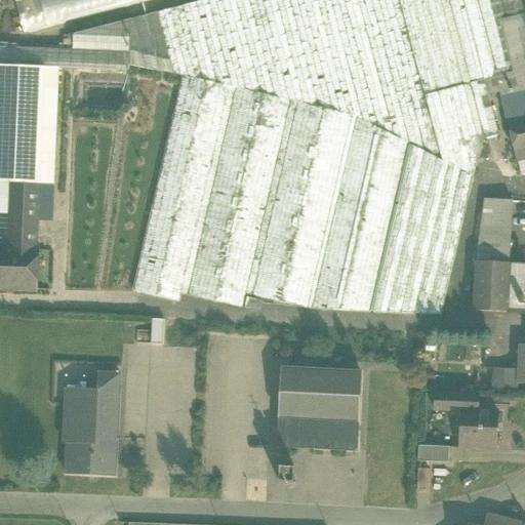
[(14,0),(24,33),(150,0),(14,0)]
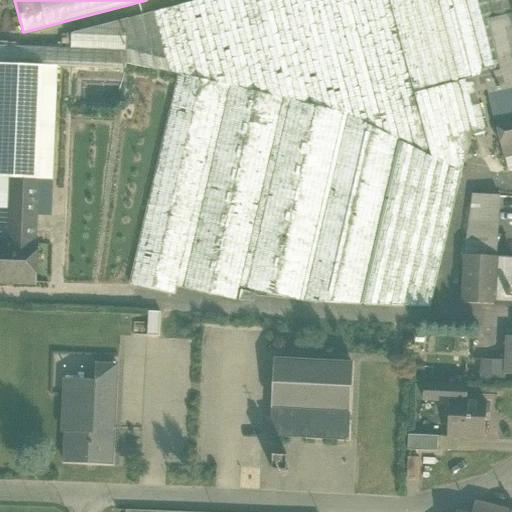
[(437,0),(200,0),(153,12),(169,72),(178,75),(222,85),(283,99),(342,112),(347,113),(347,114),(400,141),(402,142),(462,171),(472,136),(457,81),(458,81),(437,0)]
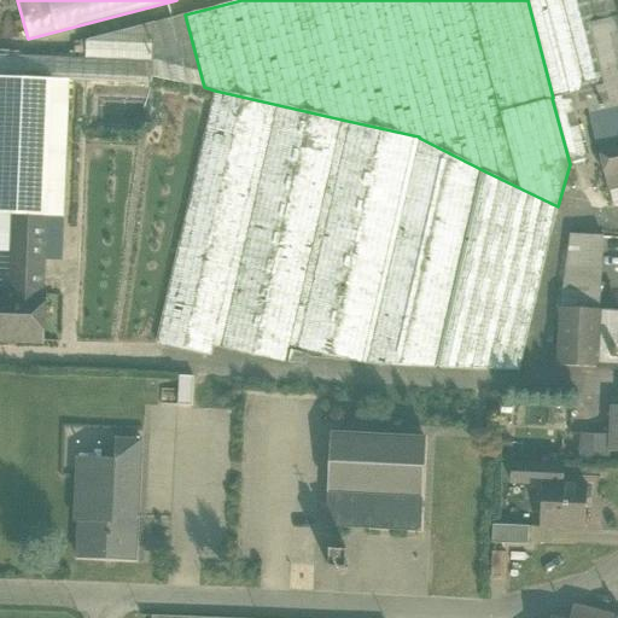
[(611,0),(528,0),(553,98),(552,98),(570,164),(588,159),(575,112),(587,110),(607,105),(588,24),(617,18),(611,0)]
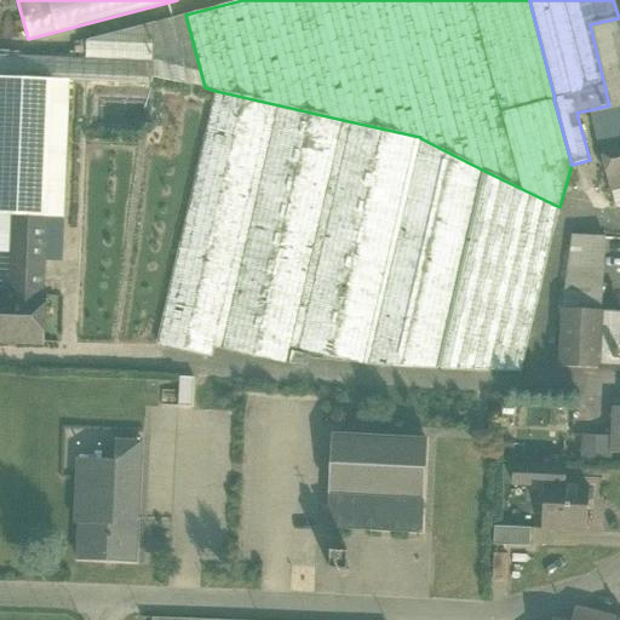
[(185,15),(153,23),(151,62),(151,76),(205,87),(185,15)]
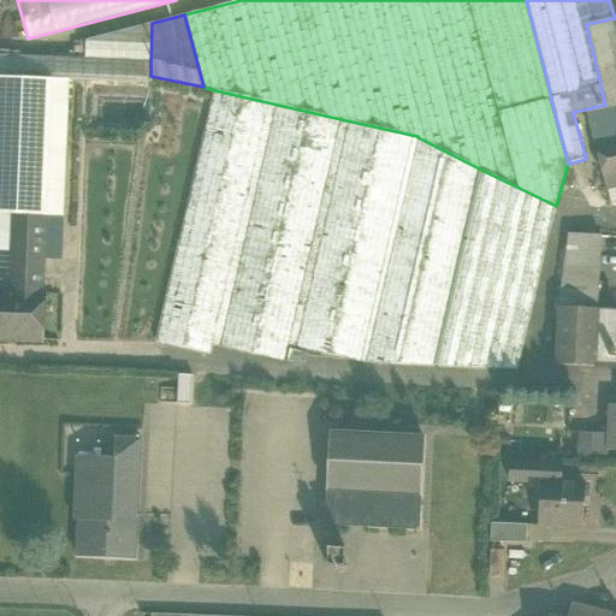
[(615,24),(615,18),(586,24),(605,105),(614,141),(608,143),(609,146),(615,143),(615,24)]
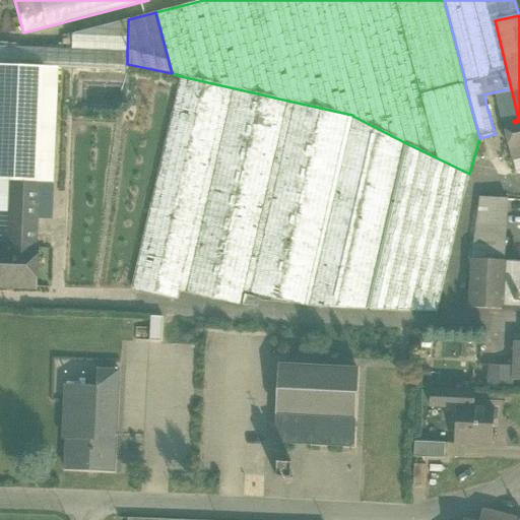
[(128,19),(72,35),(71,50),(127,52),(128,19)]
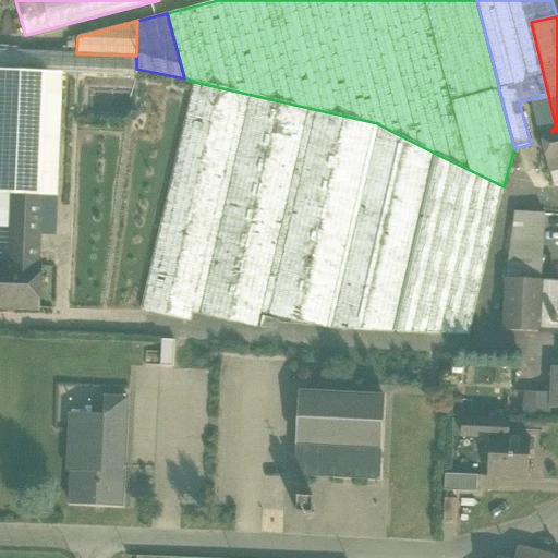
[(76,53),(0,50),(0,70),(62,73),(81,74),(136,75),(136,69),(136,56),(76,53)]
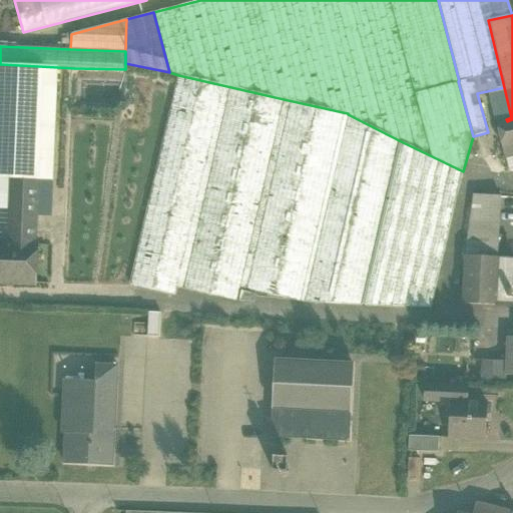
[(57,67),(0,64),(0,178),(10,179),(38,180),(52,180),(57,67)]
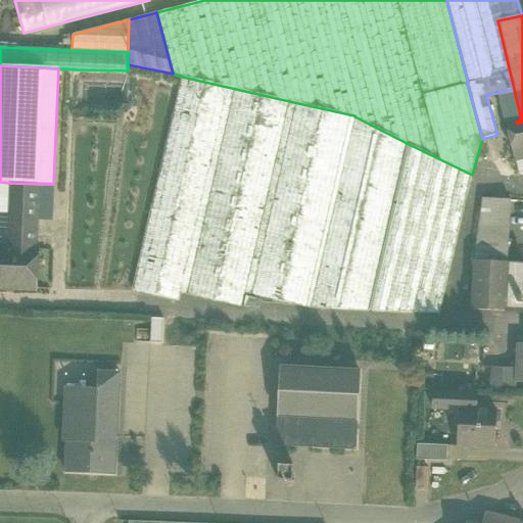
[(227,87),(182,77),(147,223),(133,290),(178,300),(180,292),(227,87)]
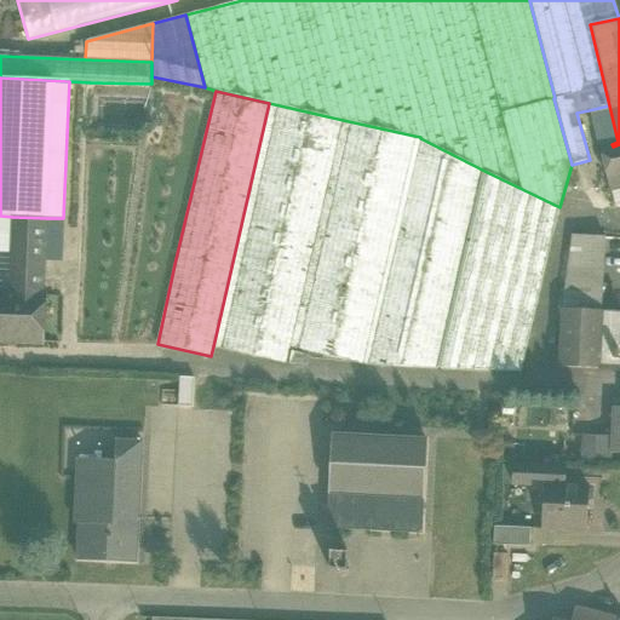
[(343,120),(269,103),(213,346),(286,363),(290,348),(343,120)]
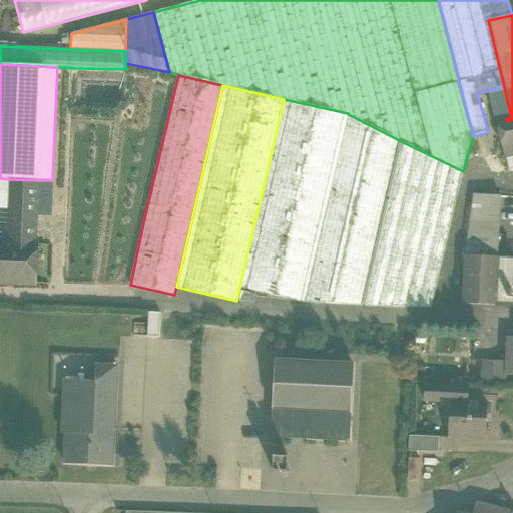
[(504,87),(487,91),(495,121),(506,119),(511,117),(504,87)]
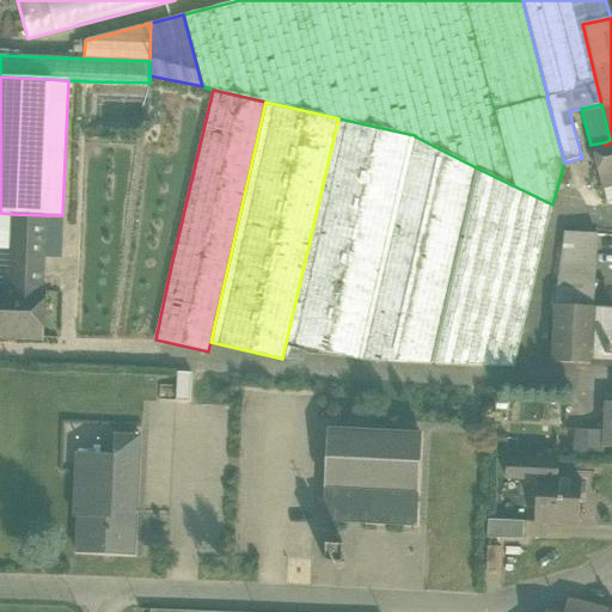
[(409,134),(338,118),(286,343),(357,360),(409,134)]
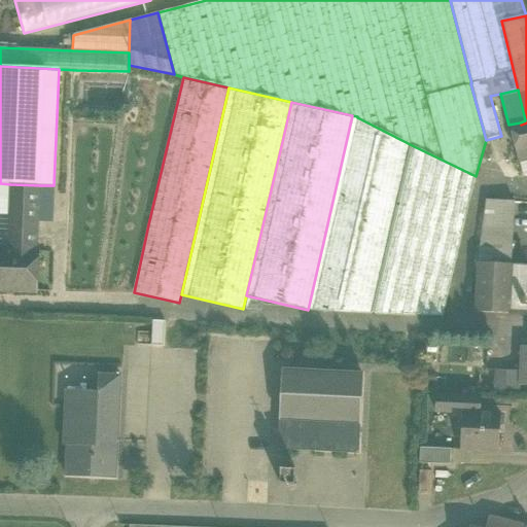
[(412,145),(357,117),(313,310),(376,313),(414,146),(412,145)]
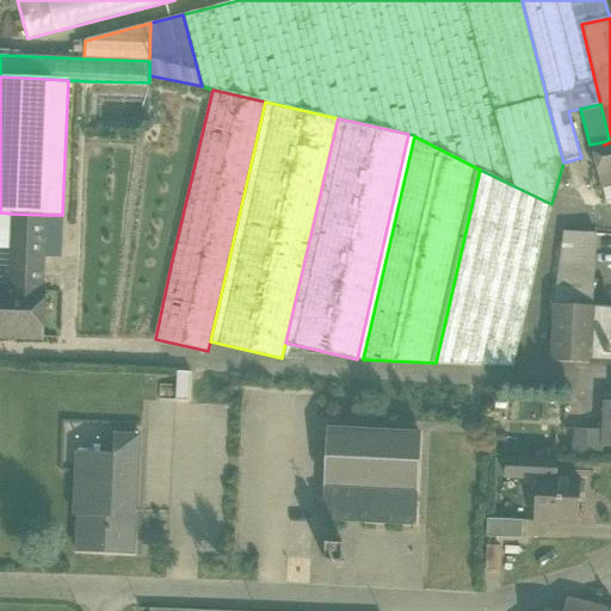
[(610,142),(604,144),(603,142),(590,144),(600,187),(610,185),(610,184),(610,142)]
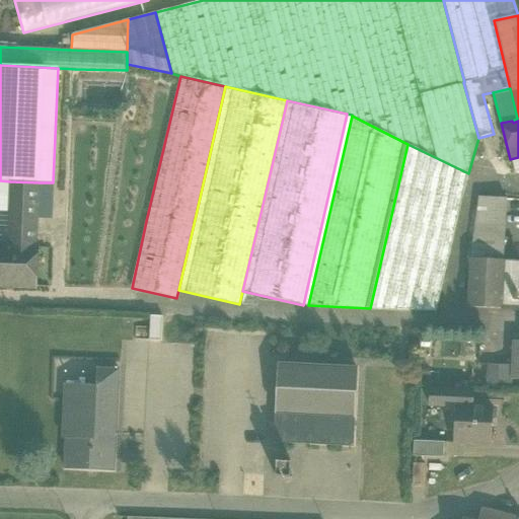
[(408,144),(370,308),(436,312),(468,173),(408,144)]
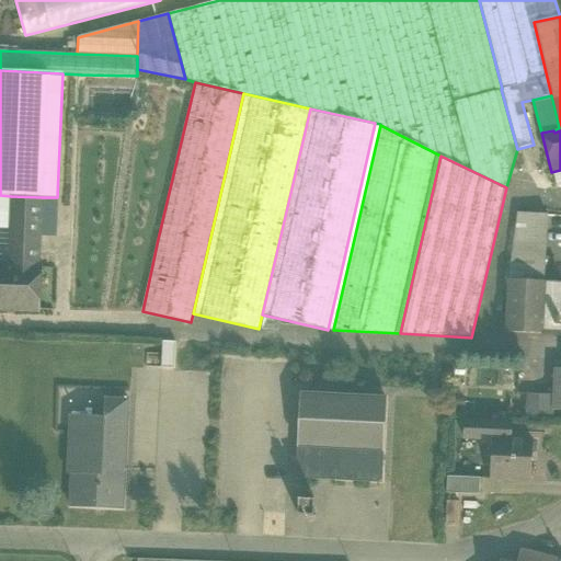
[(10,229),(9,265),(38,266),(42,197),(11,196),(10,229)]
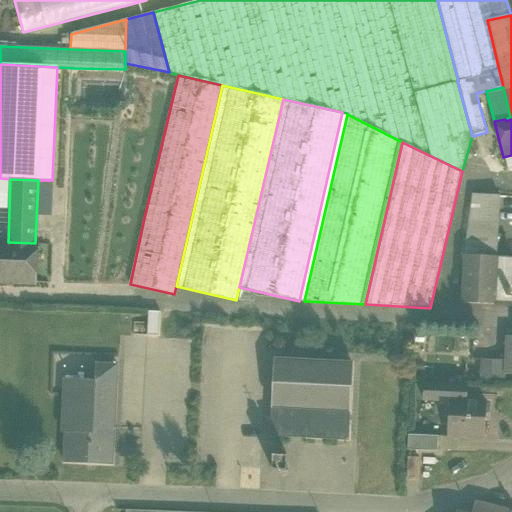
[(501,198),(473,194),(465,247),(472,248),(471,256),(496,257),(501,198)]
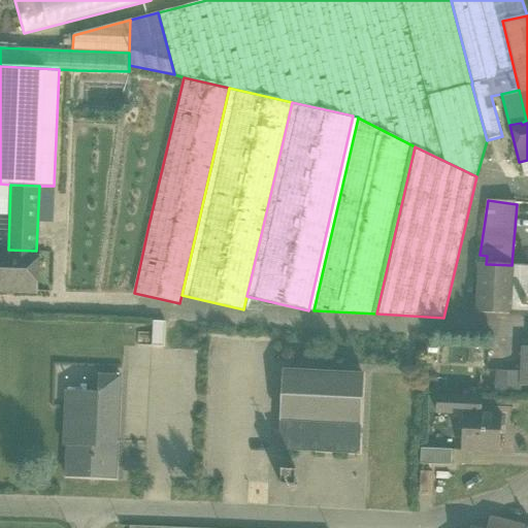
[(0,249),(8,250),(9,216),(0,215),(0,249)]
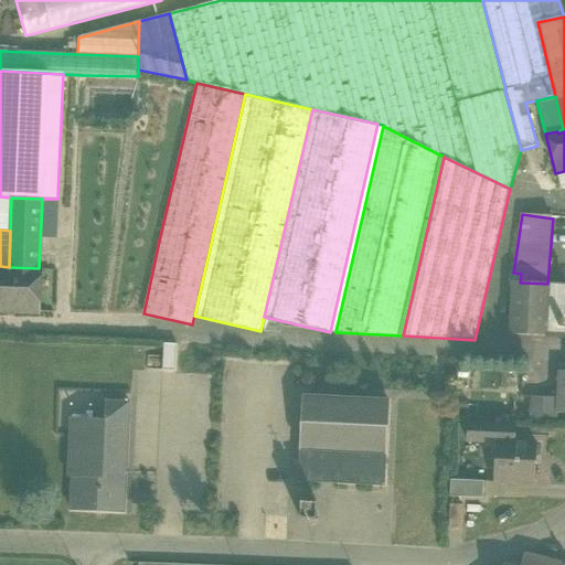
[(9,267),(0,266),(0,311),(38,312),(40,269),(39,268),(9,267)]
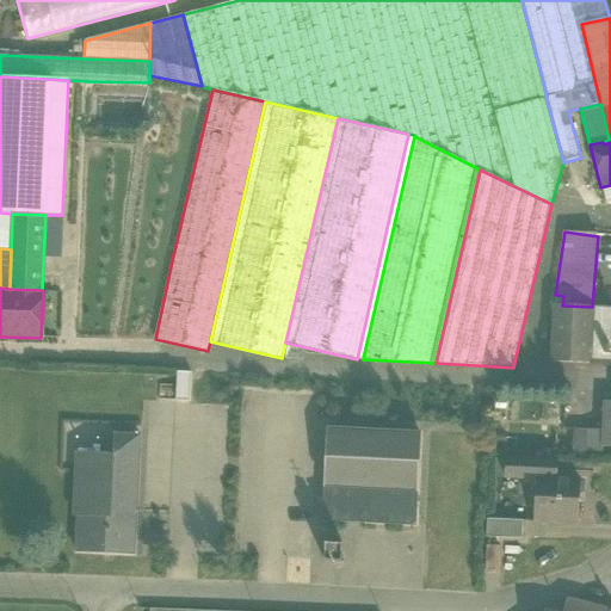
[(592,307),(562,306),(563,296),(555,295),(554,304),(549,362),(588,364),(592,307)]
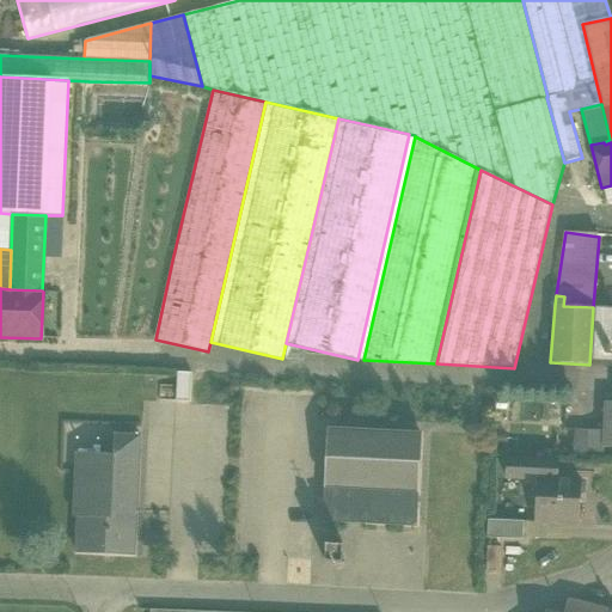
[(611,307),(593,307),(589,365),(611,365),(611,307)]
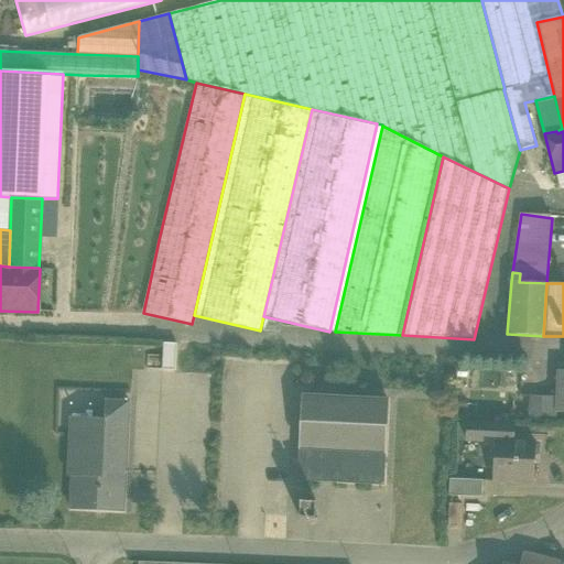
[(175,366),(176,342),(161,342),(161,366),(175,366)]
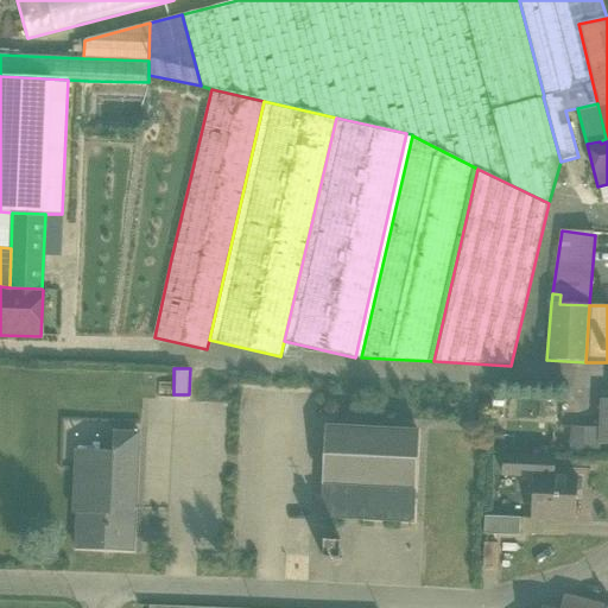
[(417,432),(325,426),(320,518),(412,523),(417,432)]
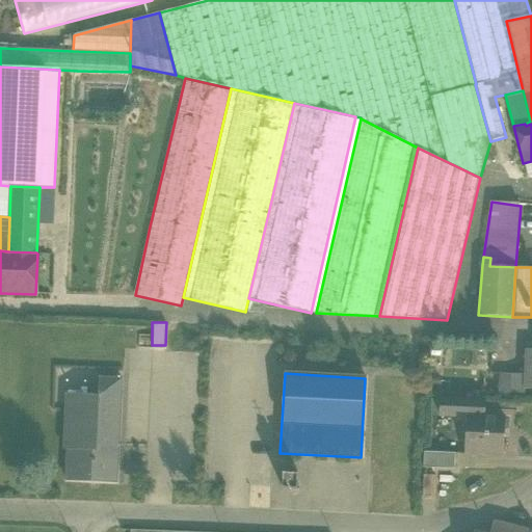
[(522,373),(511,373),(511,375),(510,375),(509,393),(525,394),(525,389),(524,389),(525,375),(522,375),(522,373)]
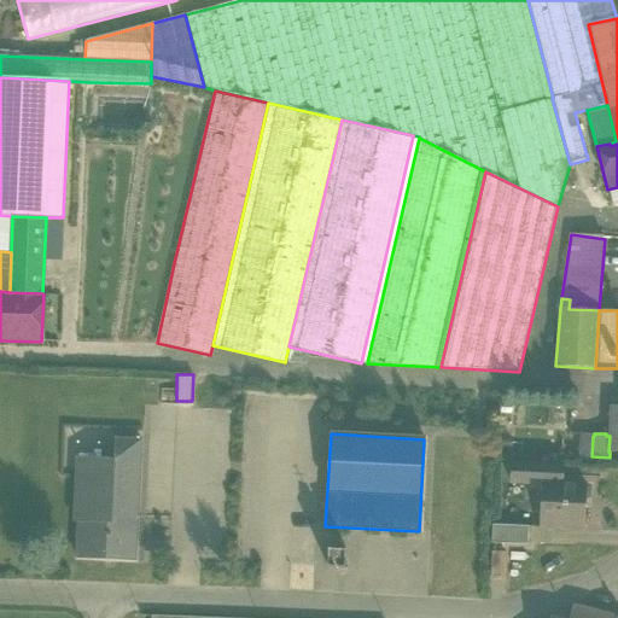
[(593,436),(578,435),(577,460),(590,461),(592,456),(593,436)]
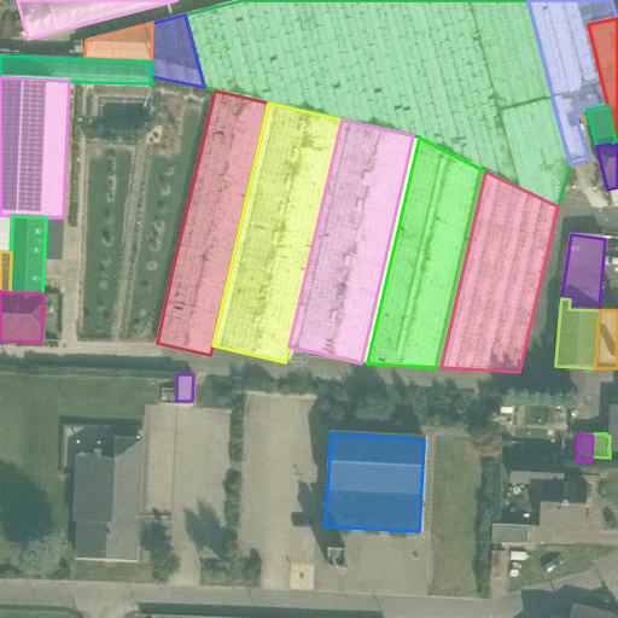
[(115,460),(77,459),(75,522),(79,522),(77,559),(135,561),(136,531),(141,532),(141,519),(138,519),(141,441),(116,439),(115,460)]
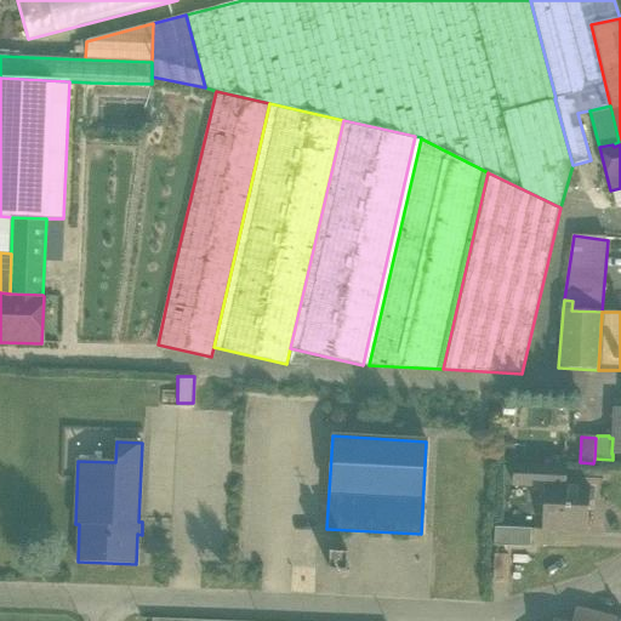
[(545,488),(565,488),(565,467),(514,465),(513,486),(545,488)]
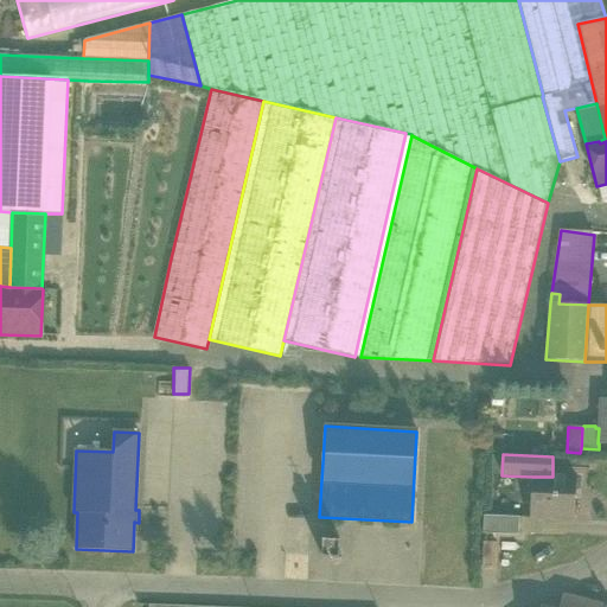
[(532,477),(531,519),(550,521),(550,516),(574,517),(576,478),(553,477),(532,477)]
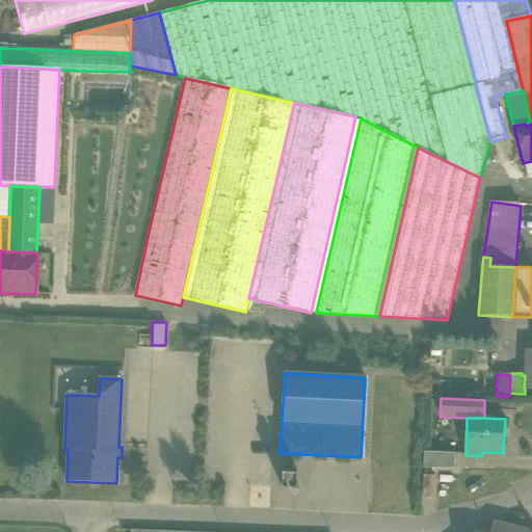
[(455,454),(424,452),(423,468),(454,470),(455,454)]
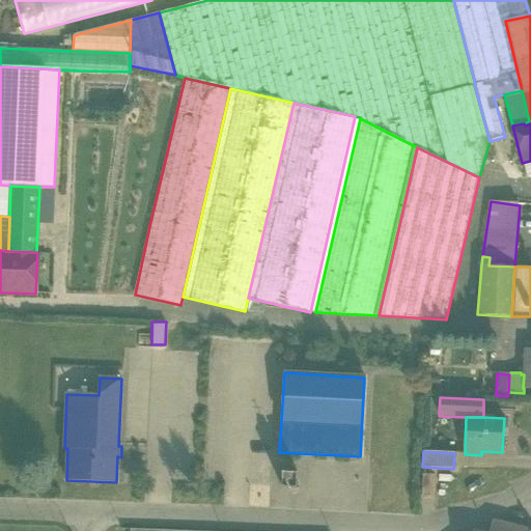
[(434,475),(422,475),(421,496),(432,496),(434,475)]
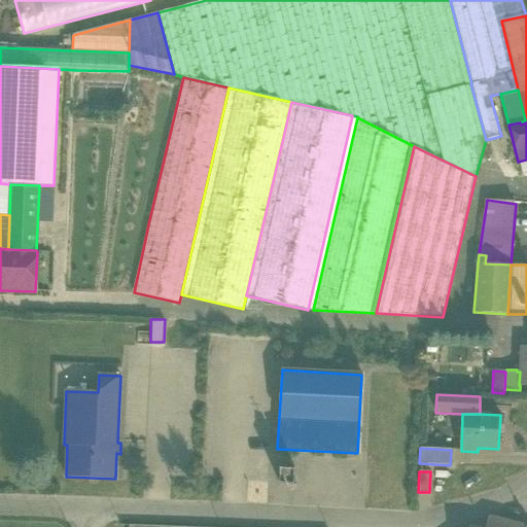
[(526,526),(526,523),(489,514),(486,526),(526,526)]
